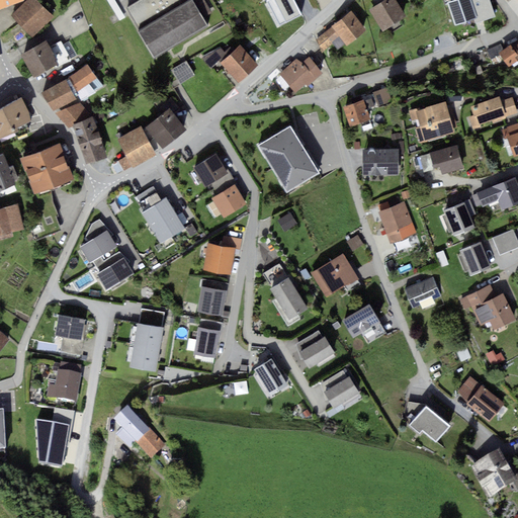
[(37,0),(29,0),(13,16),(34,39),(57,19),(37,0)]
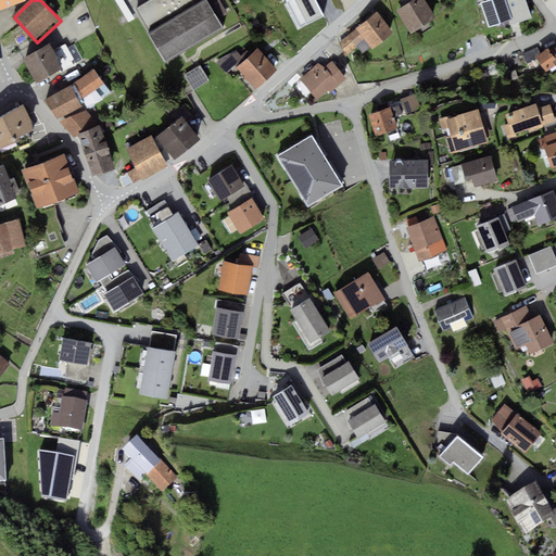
[(152,0),(135,11),(149,34),(203,0),(152,0)]
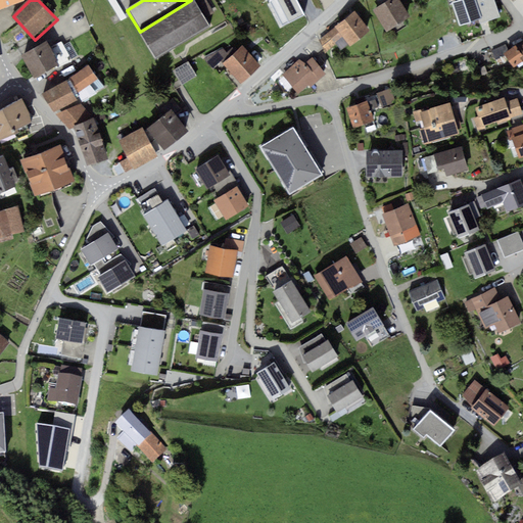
[(194,0),(191,0),(140,32),(157,59),(211,28),(194,0)]
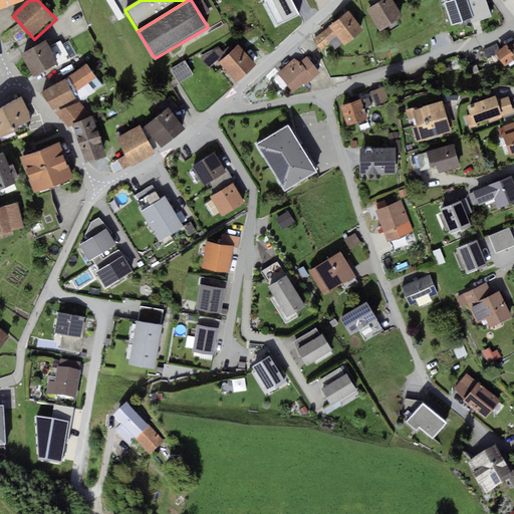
[(393,0),(384,0),(367,11),(380,30),(404,16),(393,0)]
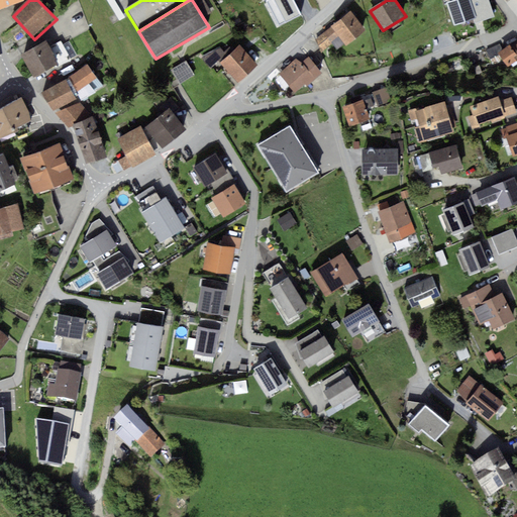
[(470,0),(459,0),(448,4),(454,25),(477,18),(470,0)]
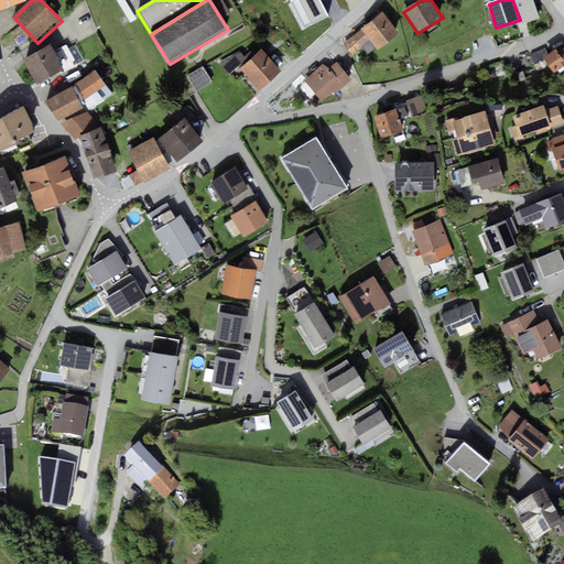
[(533,0),(517,0),(514,1),(520,18),(538,12),(533,0)]
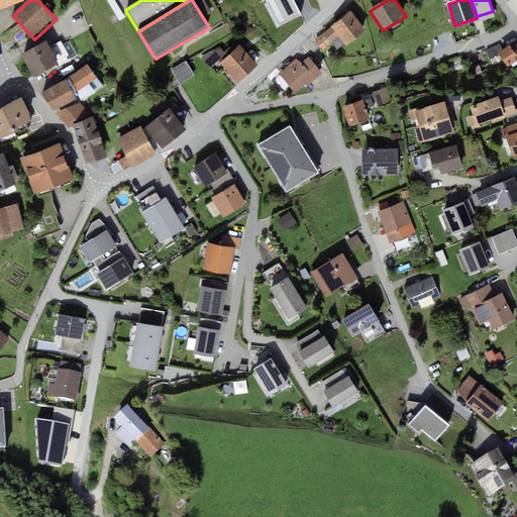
[(350,13),(316,41),(324,52),(334,43),(339,49),(364,30),(350,13)]
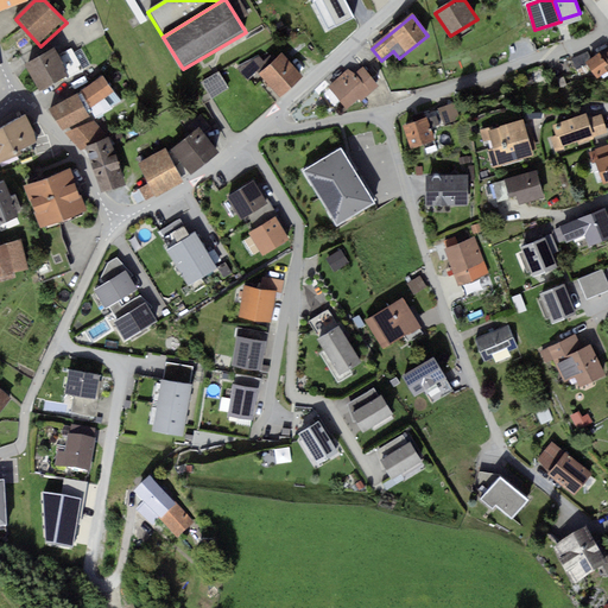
[(39,90),(65,77),(67,80),(83,70),(71,49),(58,55),(56,49),(26,63),(39,90)]
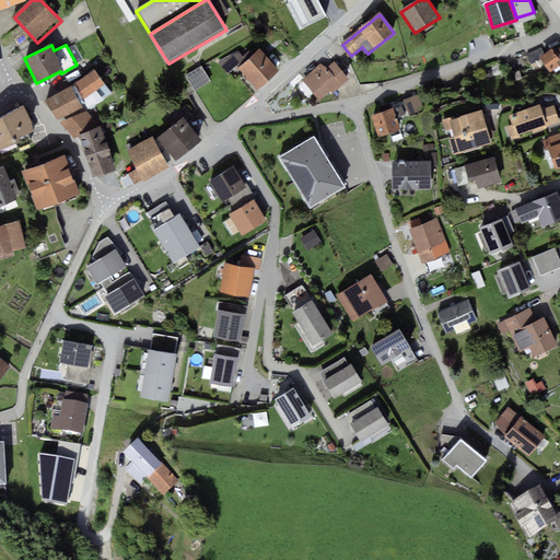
[(523,48),(503,56),(510,76),(529,68),(523,48)]
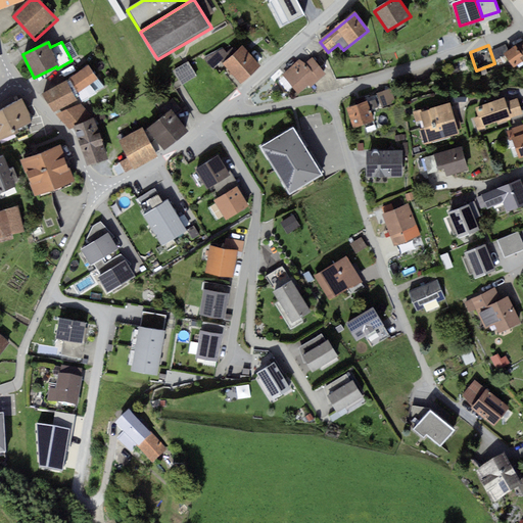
[(246,46),(224,62),(240,84),(263,67),(246,46)]
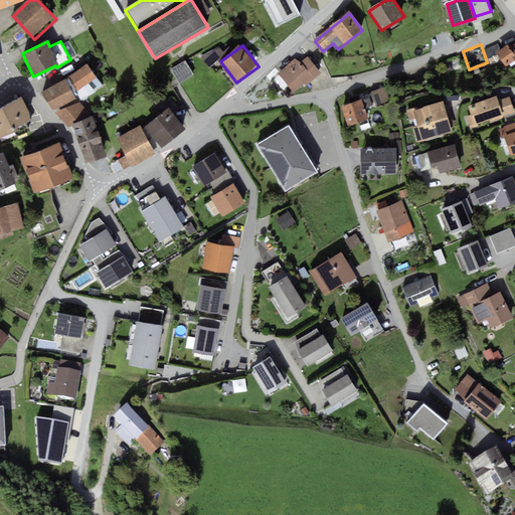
[(208,65),(225,54),(220,46),(203,57),(208,65)]
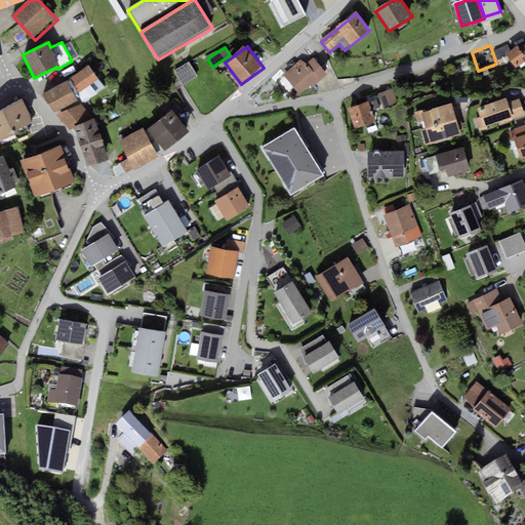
[(524,53),(521,47),(509,54),(517,68),(524,63),(524,53)]
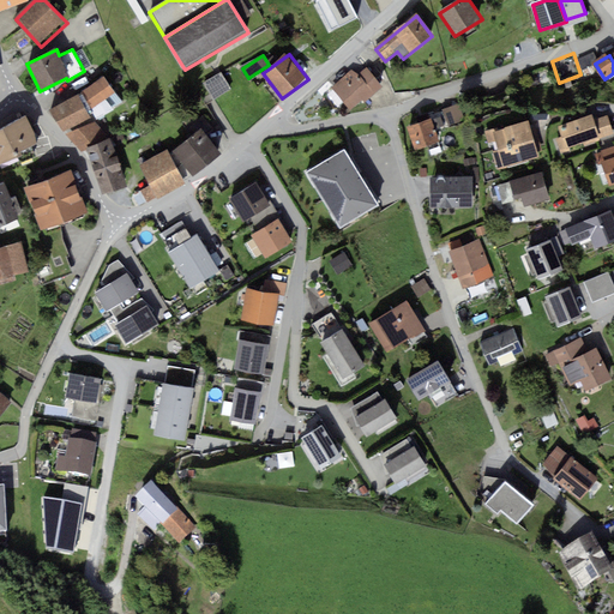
[(356,71),(333,89),(350,108),(363,97),(366,101),(385,85),(369,67),(360,74),(356,71)]
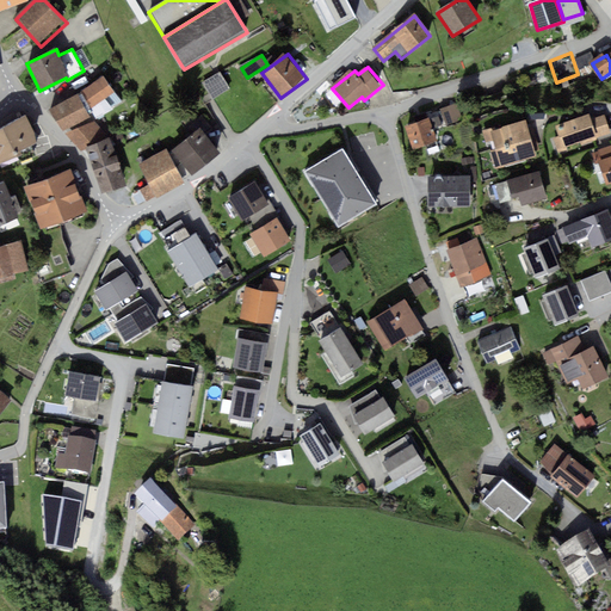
[(222,73),(205,84),(214,98),(232,88),(222,73)]
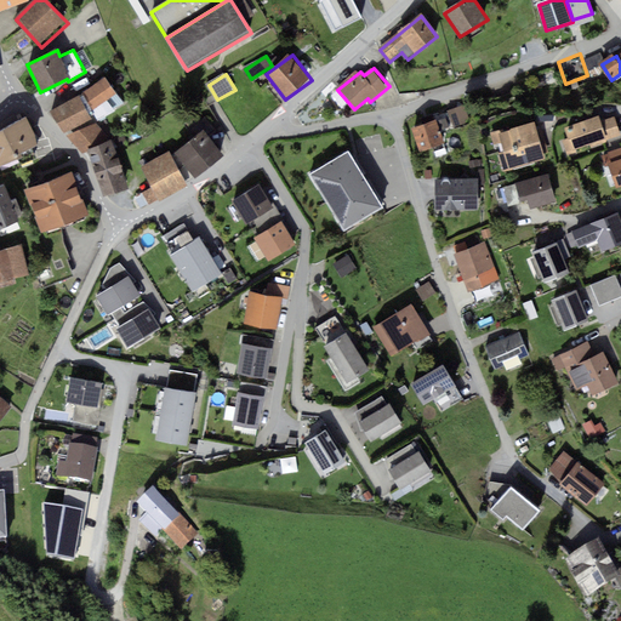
[(106,78),(81,95),(93,110),(117,93),(106,78)]
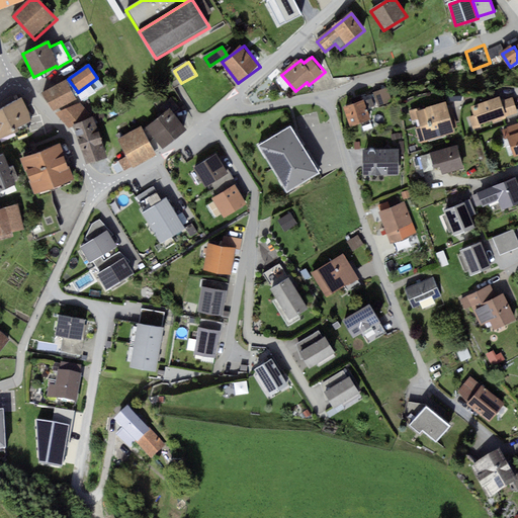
[(67,80),(45,90),(54,109),(76,98),(67,80)]
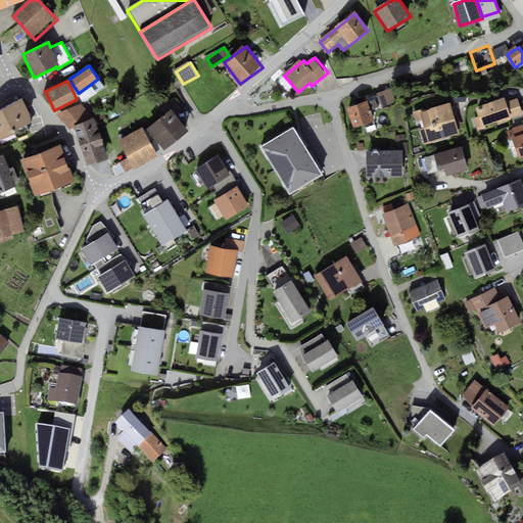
[(393,89),(380,93),(384,107),(397,103),(393,89)]
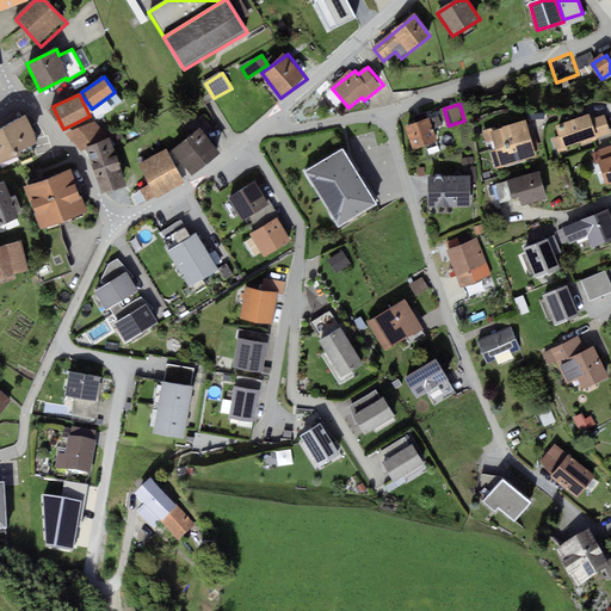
[(590,115),(556,125),(560,136),(555,137),(560,154),(568,150),(567,147),(581,142),(585,147),(610,137),(610,130),(606,116),(591,121),(590,115)]
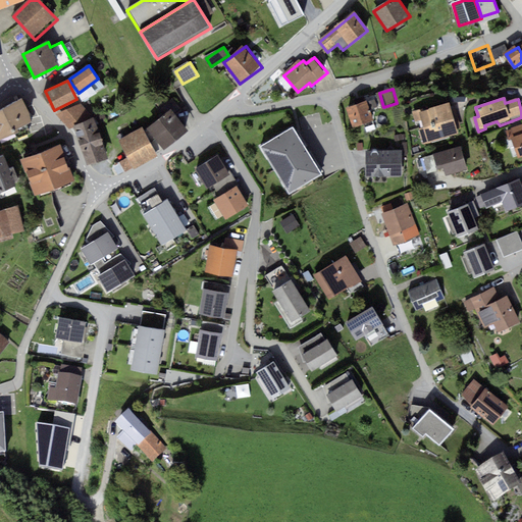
[(21,99),(0,109),(0,140),(34,124),(21,99)]
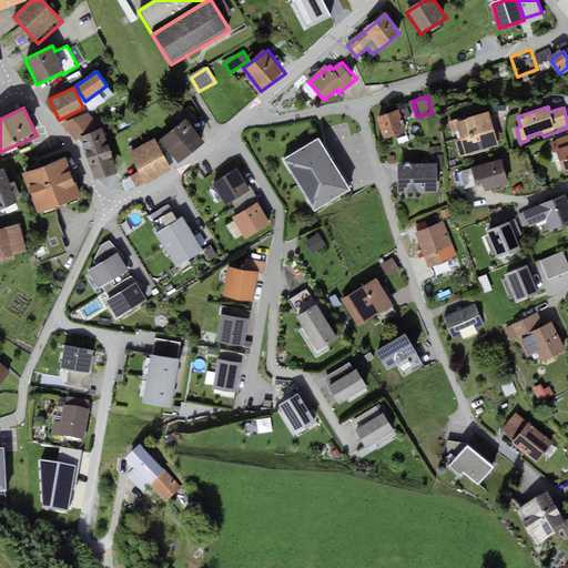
[(401,111),(379,118),(385,138),(406,132),(401,111)]
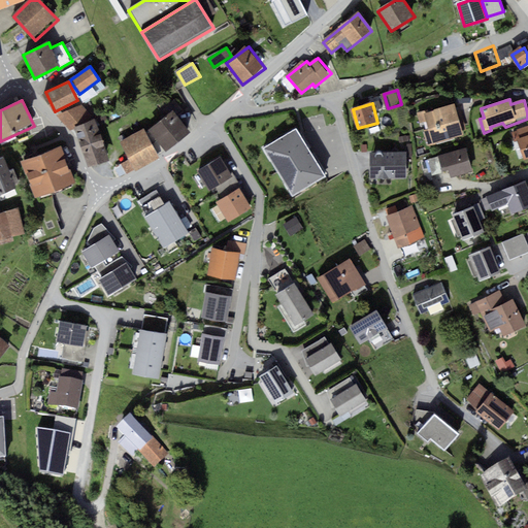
[(83,104),(59,117),(66,132),(91,120),(83,104)]
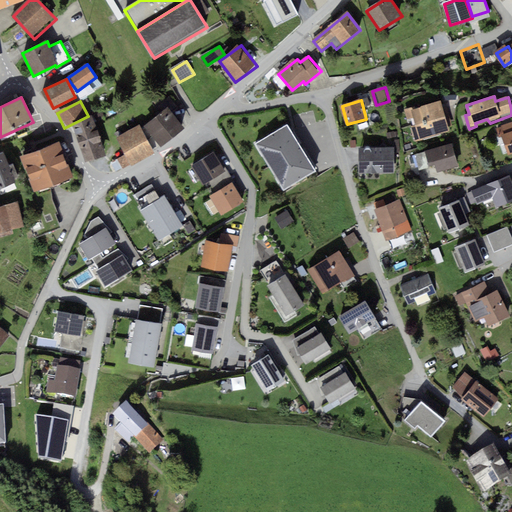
[(415,107),(405,110),(408,120),(414,118),(416,125),(414,127),(418,141),(424,140),(423,138),(448,130),(441,103),(416,110),(415,107)]
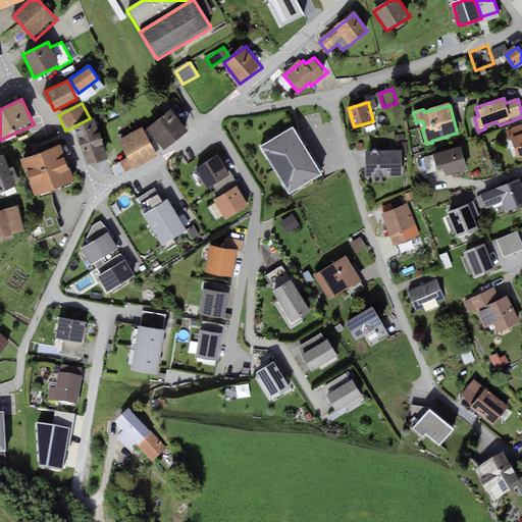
[(168,109),(146,128),(163,150),(187,131),(168,109)]
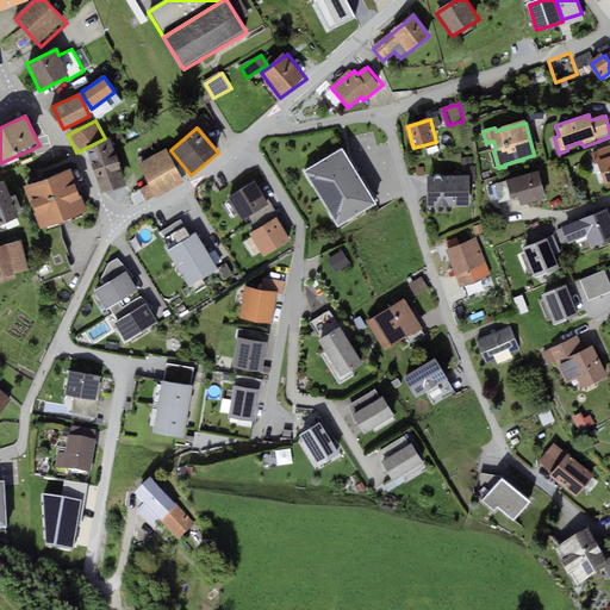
[(113,148),(89,155),(103,193),(126,185),(113,148)]
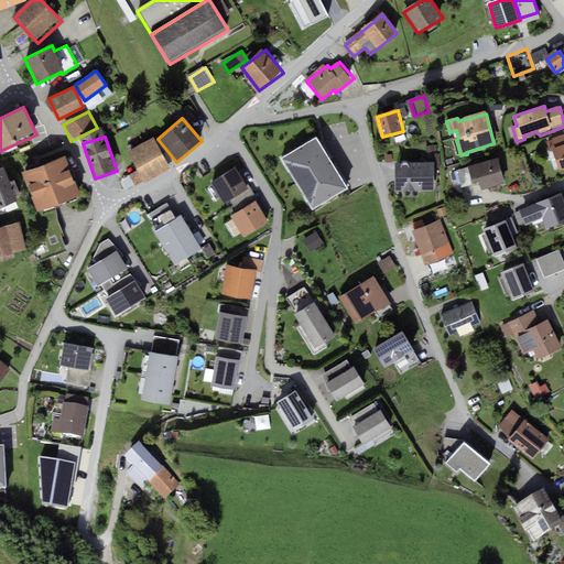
[(321,137),(286,156),(316,206),(350,186),(321,137)]
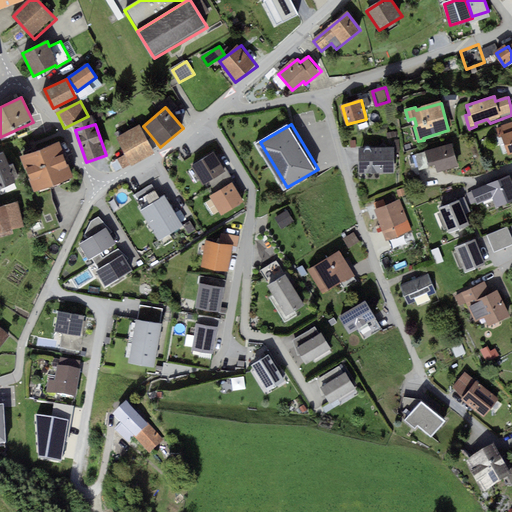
[(141,125),(117,137),(131,164),(155,152),(141,125)]
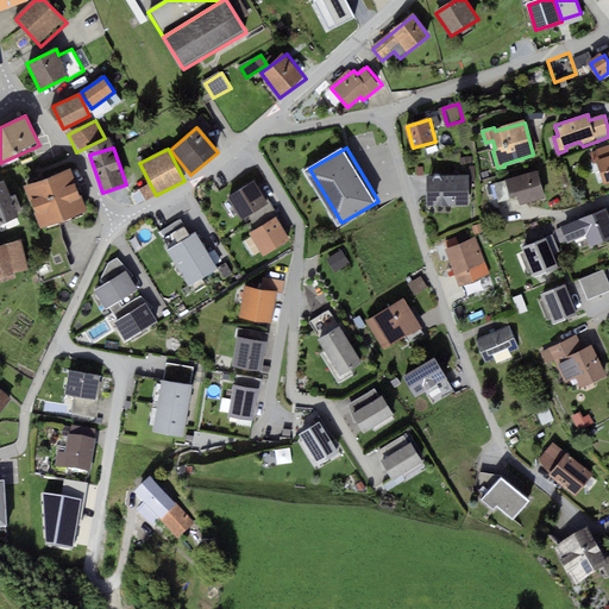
[(608,155),(597,159),(606,184),(608,182),(608,155)]
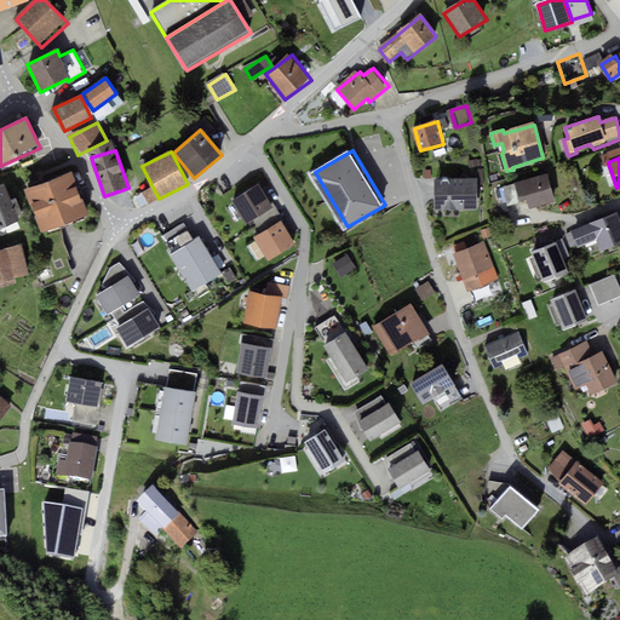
[(72,172),(26,189),(41,233),(87,214),(72,172)]
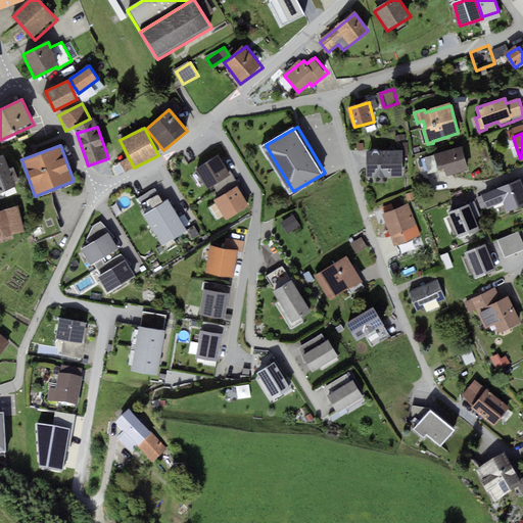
[(462,149),(435,156),(439,170),(444,168),(447,177),(468,171),(462,149)]
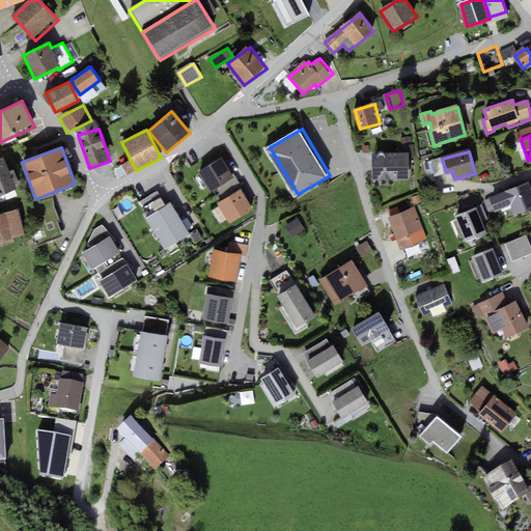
[(411,154),(373,155),(374,180),(412,179),(411,154)]
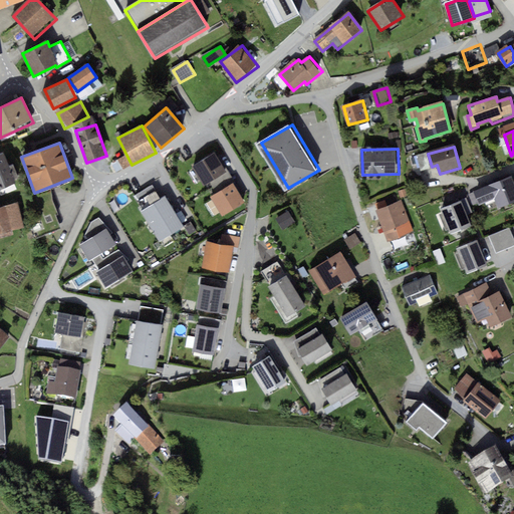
[(5,153),(0,154),(0,187),(15,182),(5,153)]
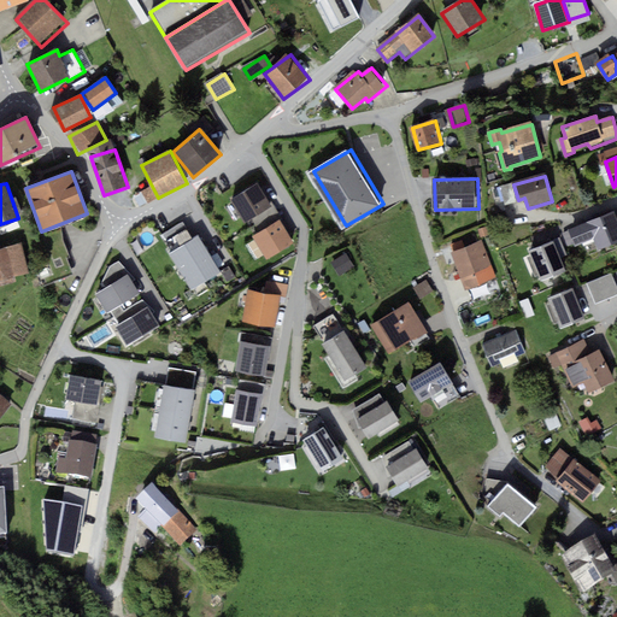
[(258,183),(230,199),(245,224),(272,209),(258,183)]
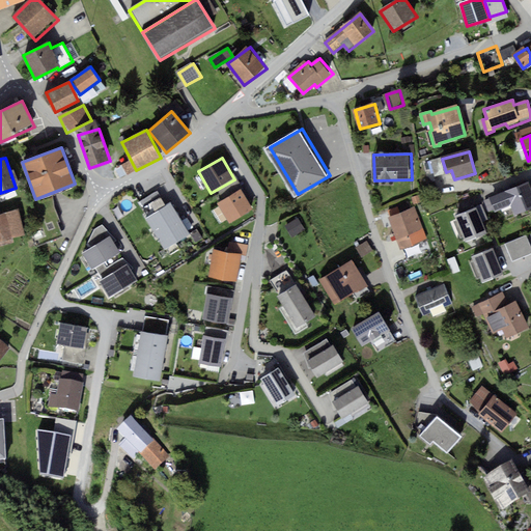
[(441,160),(431,162),(436,177),(445,175),(441,160)]
